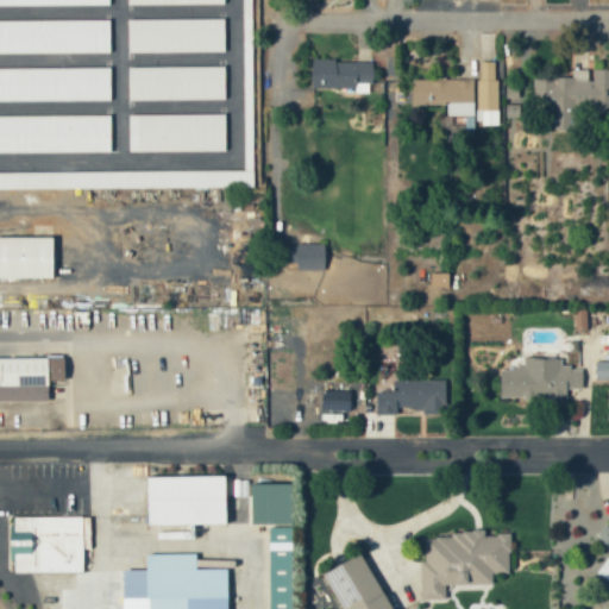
[(129,52),(225,51),(224,18),(129,19),(129,52)]
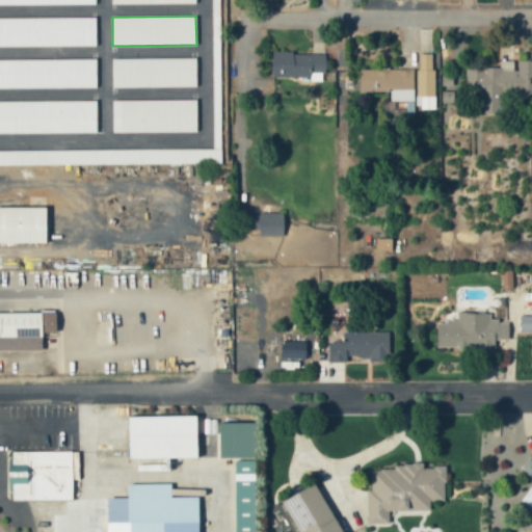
[(0,47),(96,46),(96,17),(0,18),(0,47)]
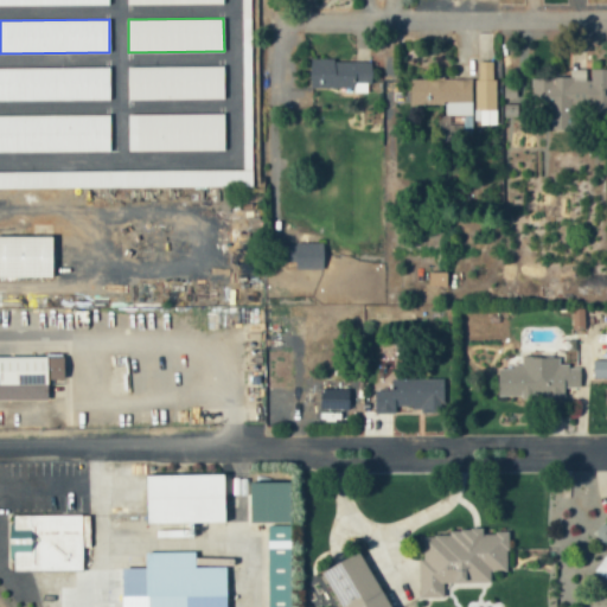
[(310,88),(355,88),(353,91),(370,93),(371,61),(311,59),(310,88)]
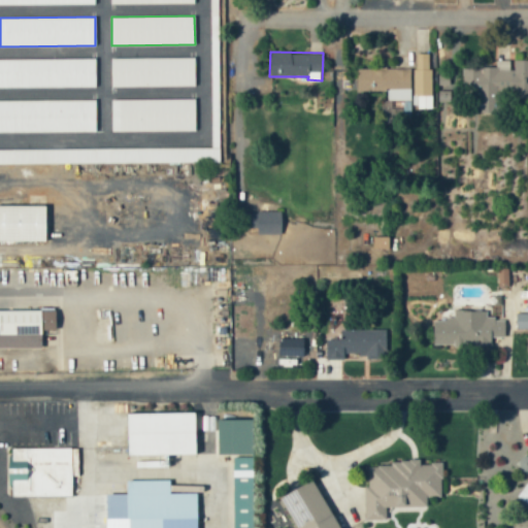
[(430,53),(413,54),(415,107),(431,107),(430,53)]
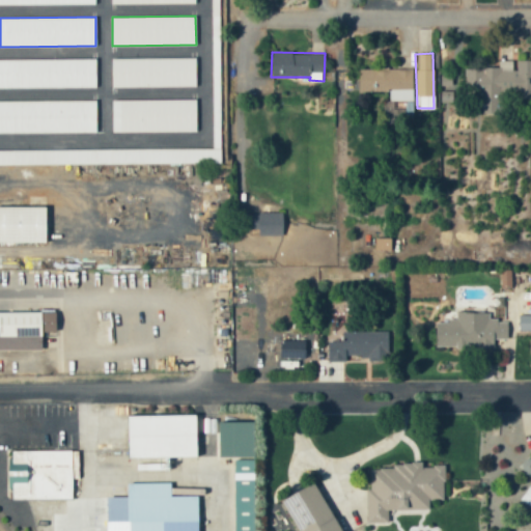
[(112,58),(112,87),(196,86),(196,57),(112,58)]
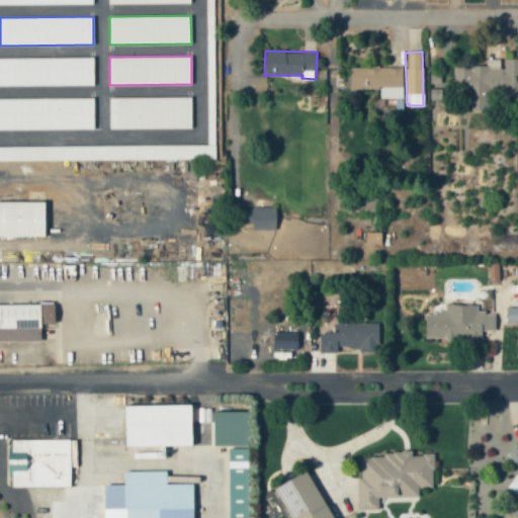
[(0,58),(0,86),(93,85),(93,57),(0,58)]
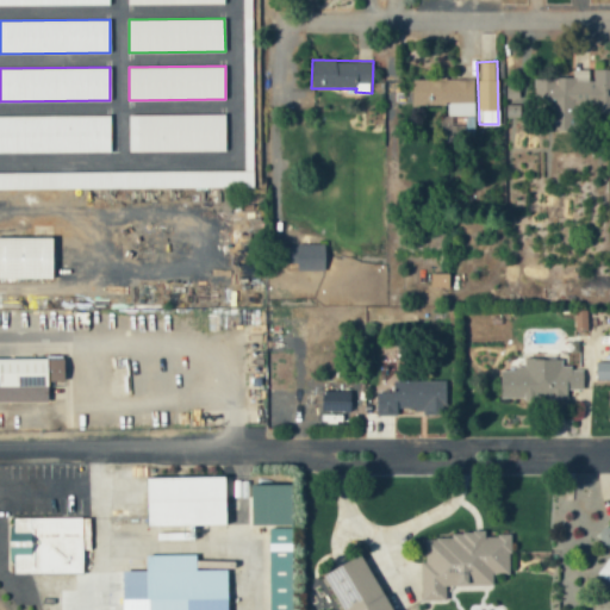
[(609,68),(591,69),(573,70),(573,78),(535,78),(535,103),(548,103),(548,130),(577,130),(577,111),(609,110),(609,68)]
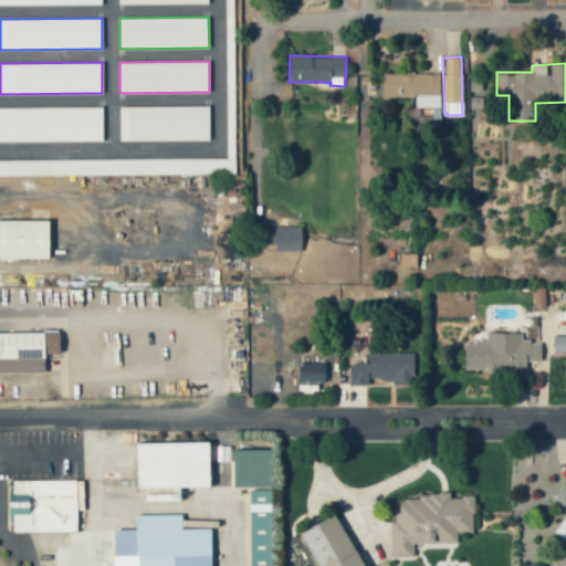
[(383,97),(415,97),(415,107),(440,107),(440,74),(383,75),(383,97)]
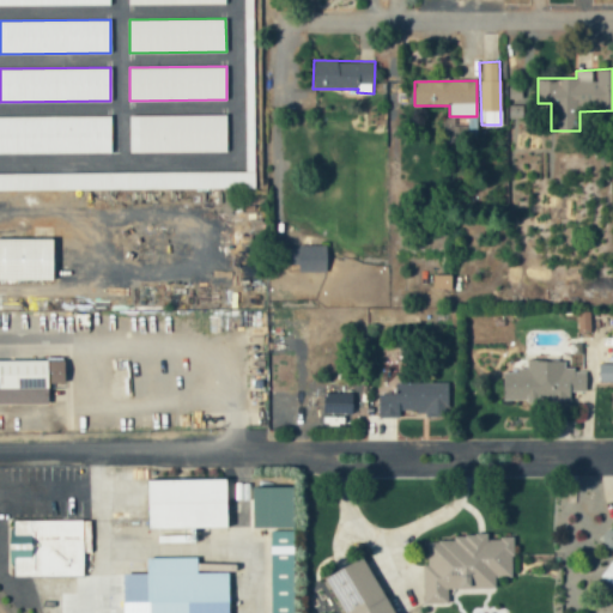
[(226,152),(226,115),(129,116),(129,152),(226,152)]
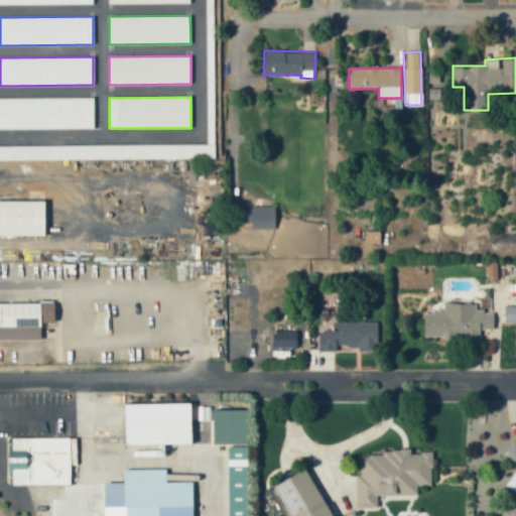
[(94,98),(0,98),(0,129),(94,129),(94,98)]
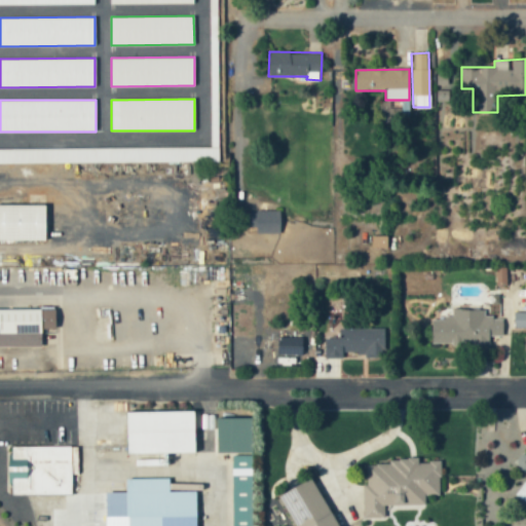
[(0,163),(219,161),(218,146),(0,148),(0,163)]
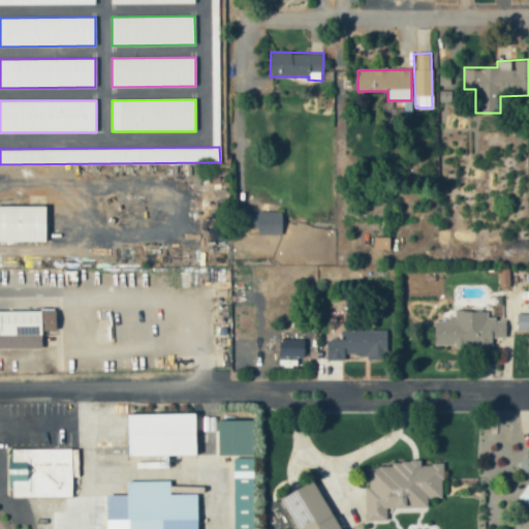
[(0,242),(47,241),(45,206),(0,206),(0,242)]
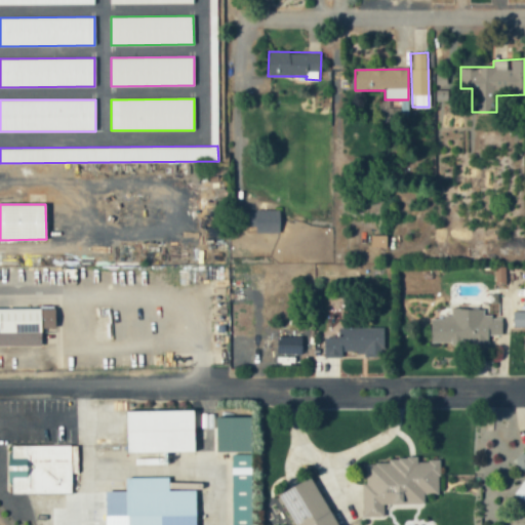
[(255,233),(280,233),(280,210),(241,211),(242,227),(255,227),(255,233)]
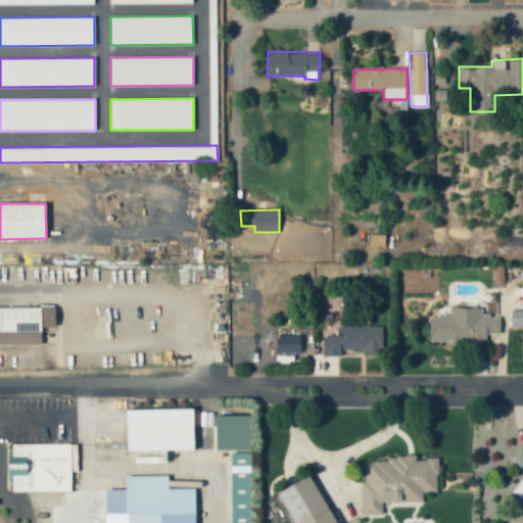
[(385,234),(370,234),(370,246),(385,246),(385,234)]
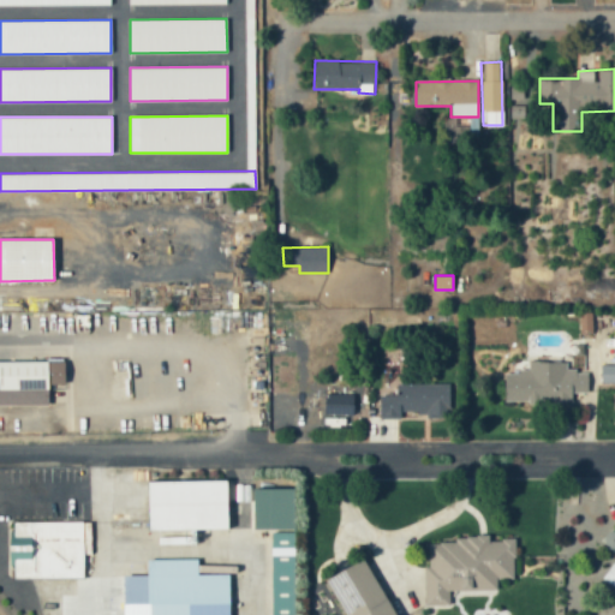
[(592,334),(592,312),(579,312),(580,334),(592,334)]
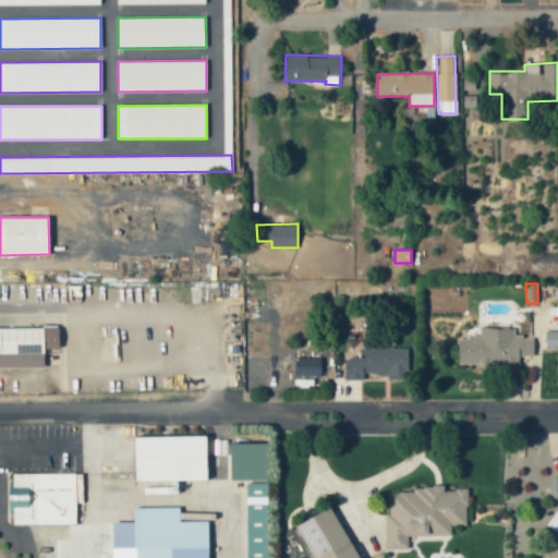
[(0,328),(0,367),(45,367),(44,349),(60,349),(59,328),(0,328)]
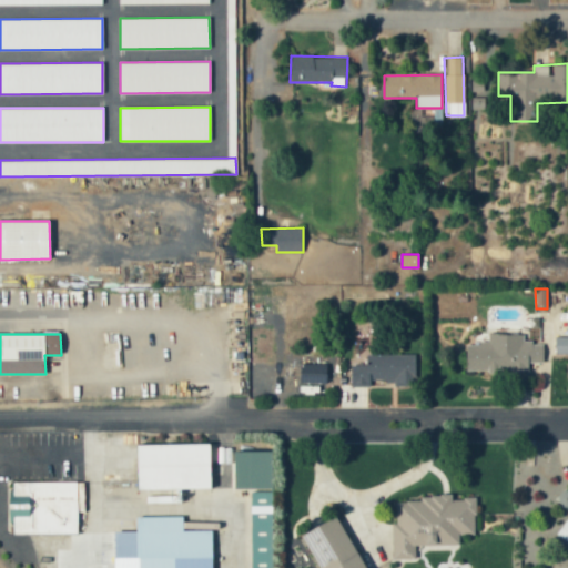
[(466,371),(528,372),(528,363),(544,363),(544,343),(524,343),(524,334),(488,334),(488,342),(479,342),(479,345),(467,345),(466,371)]
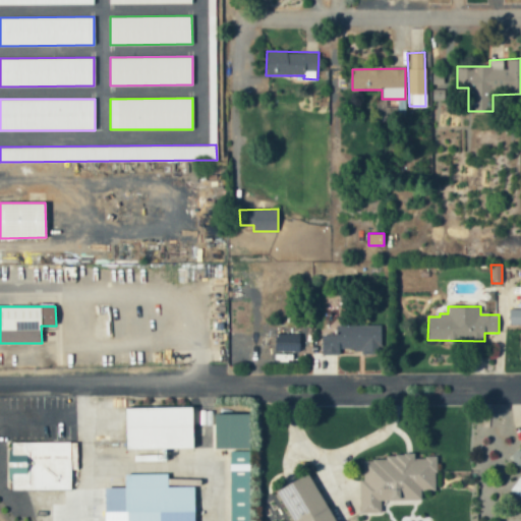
[(520,308),(510,308),(509,325),(520,325),(520,308)]
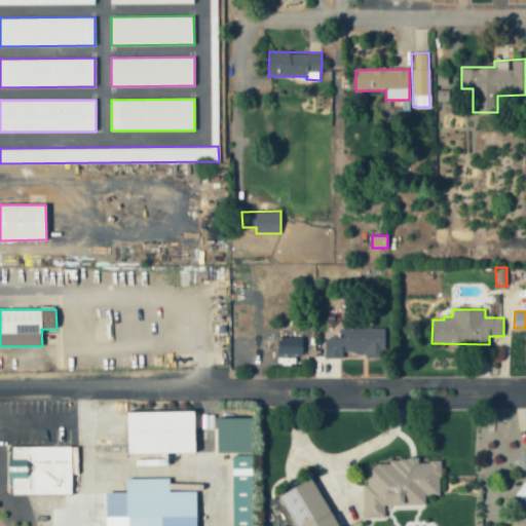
[(325,338),(325,358),(343,358),(343,355),(385,355),(385,328),(341,329),(341,338),(325,338)]
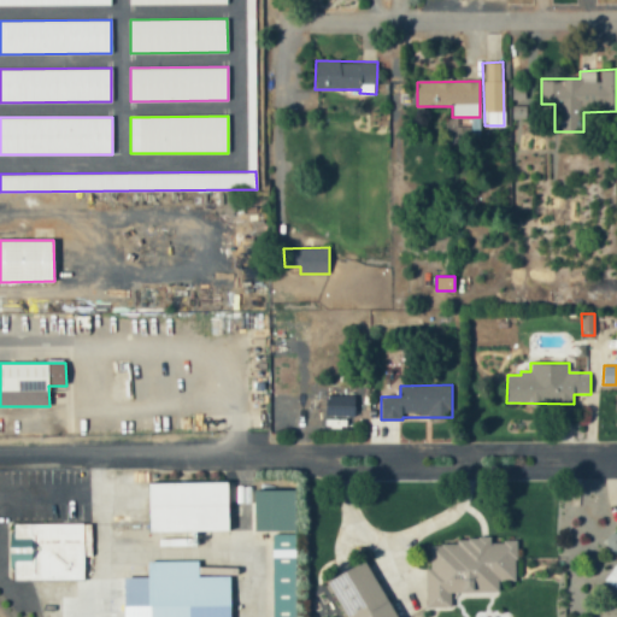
[(356,395),(327,394),(325,416),(354,417),(356,395)]
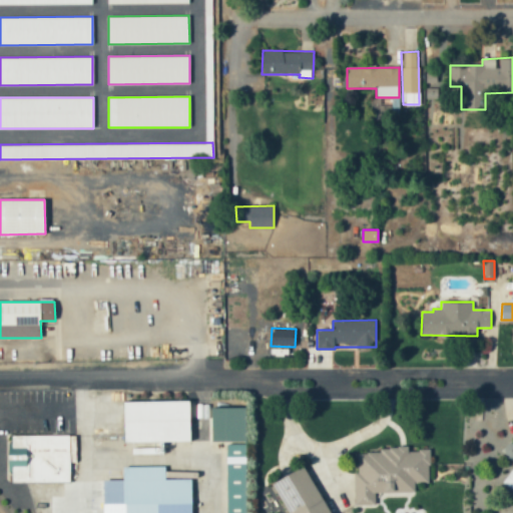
[(124,443),(190,442),(189,401),(123,402),(124,443)]
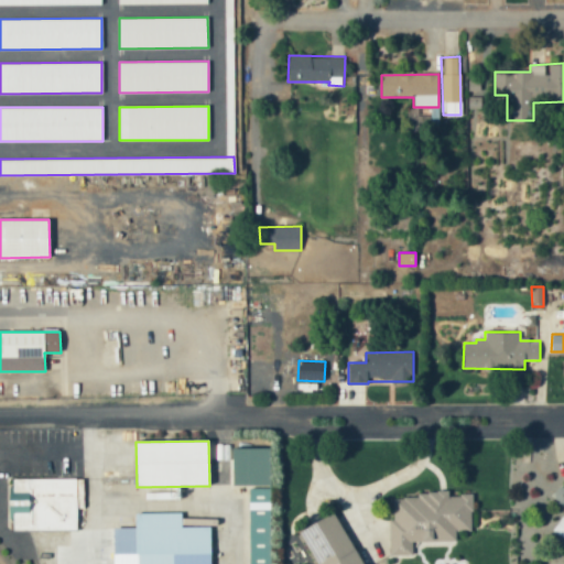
[(270,563),(270,448),(232,448),(234,486),(249,486),(249,563),(270,563)]
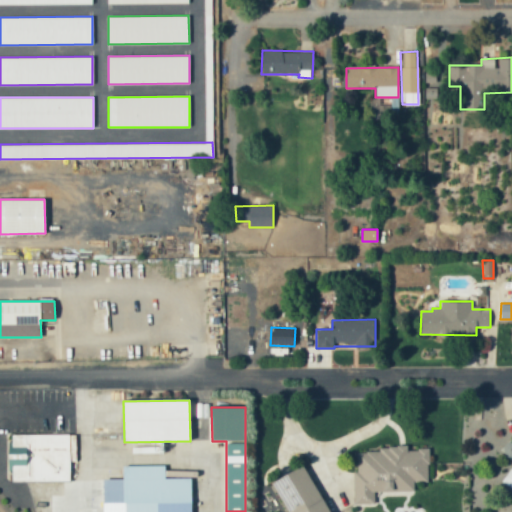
[(76,434),(9,434),(9,471),(11,471),(11,481),(69,482),(69,462),(75,462),(76,434)]
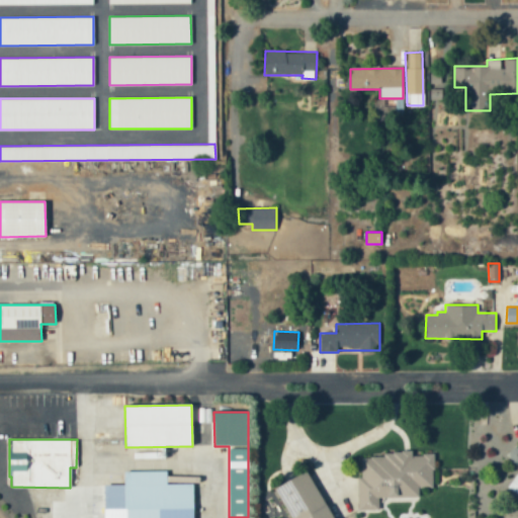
[(359,510),(379,510),(379,498),(419,498),(419,489),(434,489),(434,454),(412,454),(359,454),(359,510)]
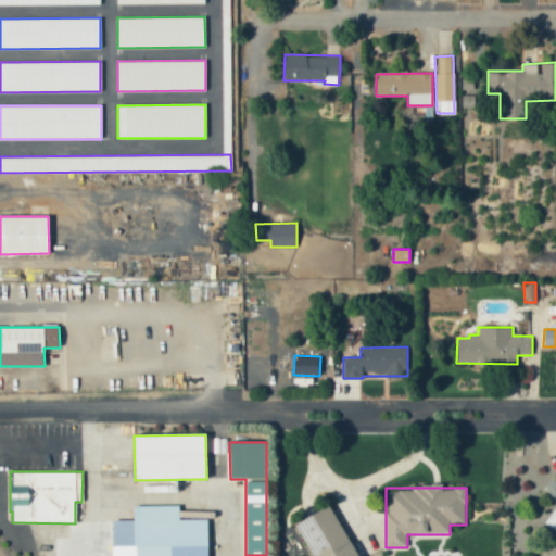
[(111,555),(207,555),(207,519),(178,519),(178,506),(133,506),(134,521),(112,521),(111,555)]
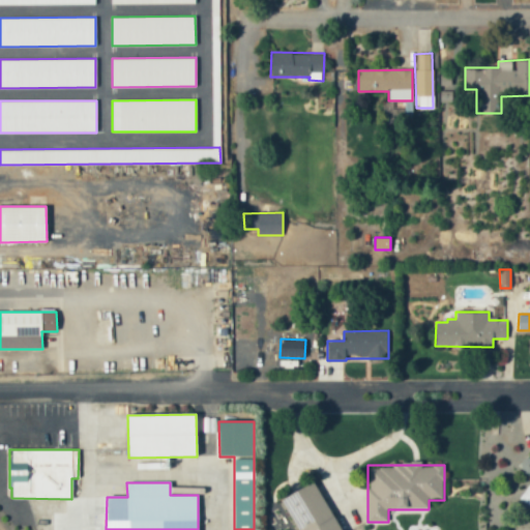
[(339,529),(316,482),(283,498),(297,529),(339,529)]
